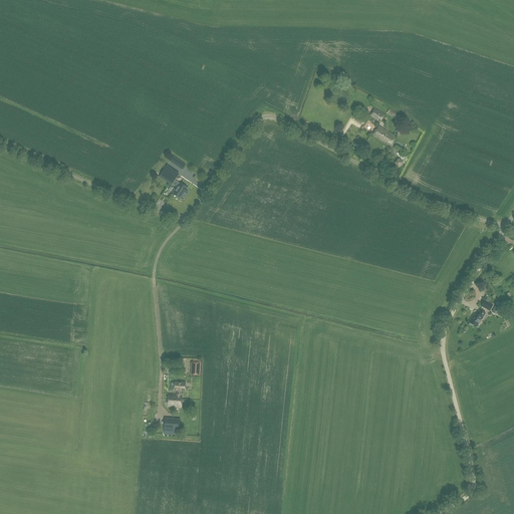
[(369,114),(378,121),(383,114),(374,108),(369,114)]
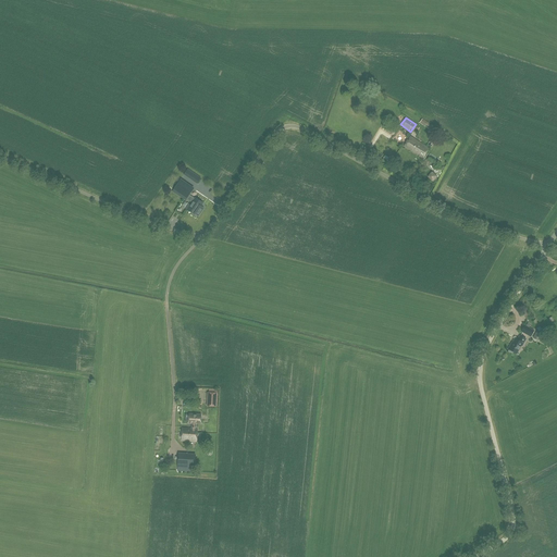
[(425,146),(420,143),(410,136),(404,146),(422,158),(429,148),(425,146)]
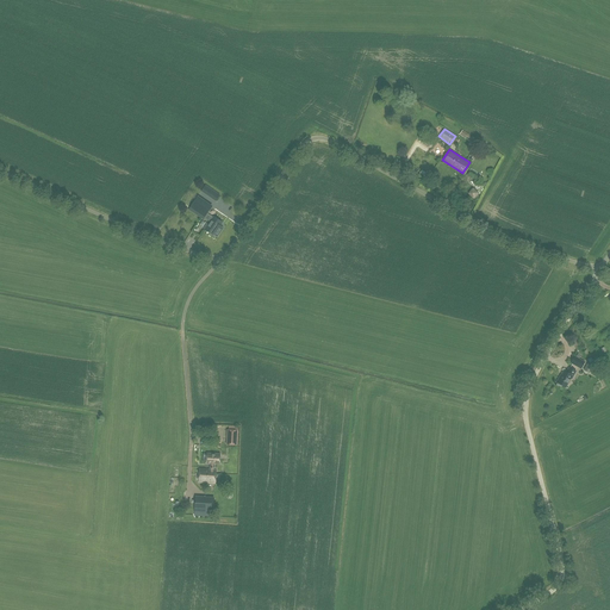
[(201,191),(216,201),(221,195),(205,185),(201,191)]
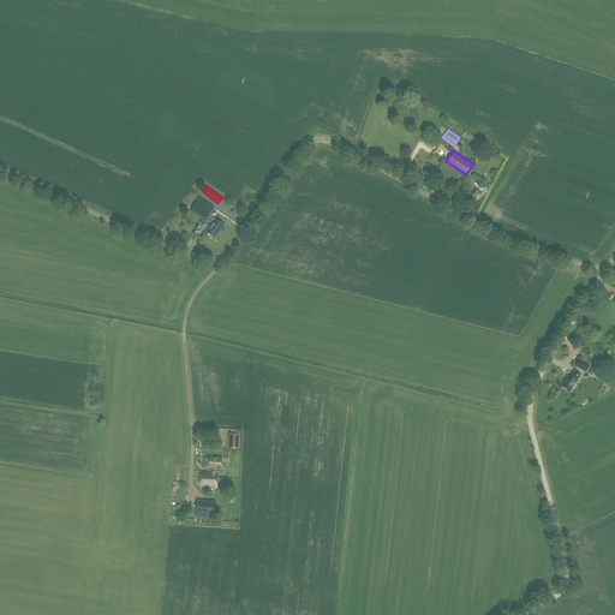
[(207,219),(209,215),(214,209),(199,198),(191,210),(206,220),(207,219)]
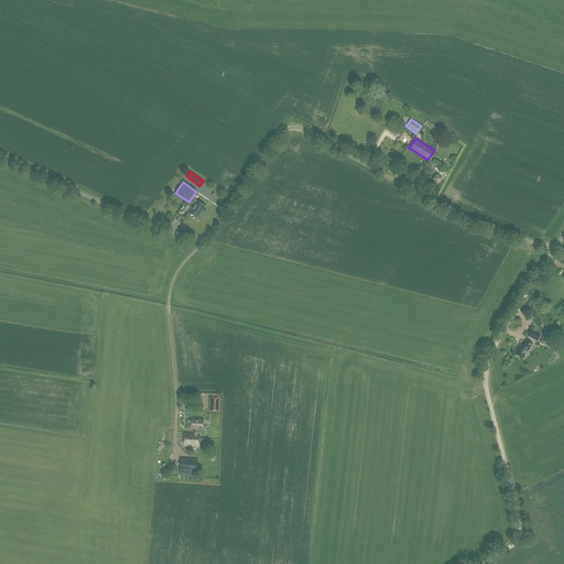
[(206,210),(204,208),(206,205),(198,199),(197,201),(192,197),(190,201),(194,205),(190,212),(197,217),(198,216),(201,218),(206,210)]
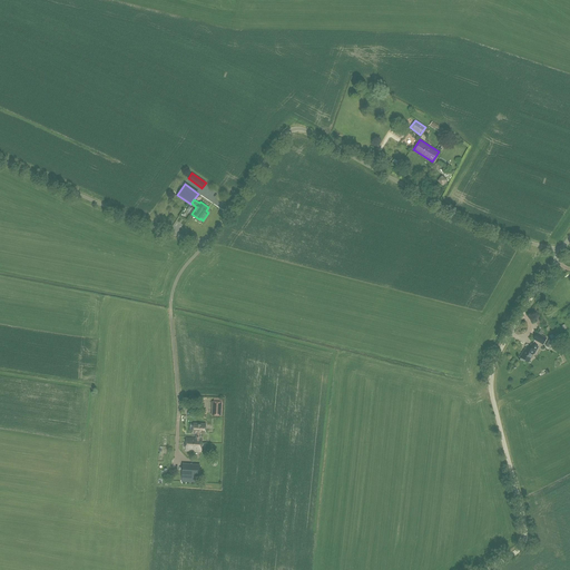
[(177,234),(184,228),(179,223),(173,228),(177,234)]
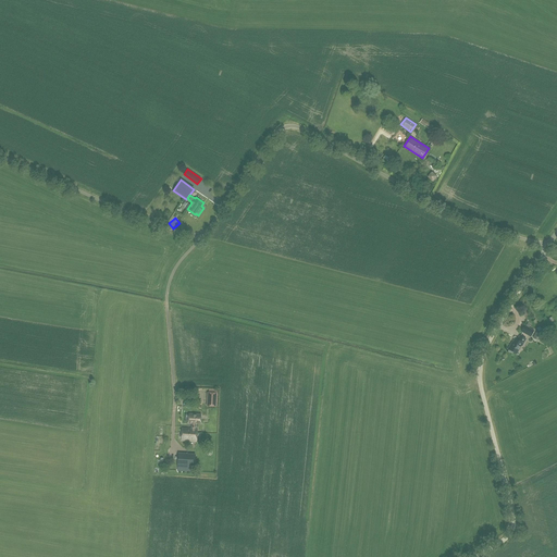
[(524,325),(521,331),(531,336),(534,330),(524,325)]
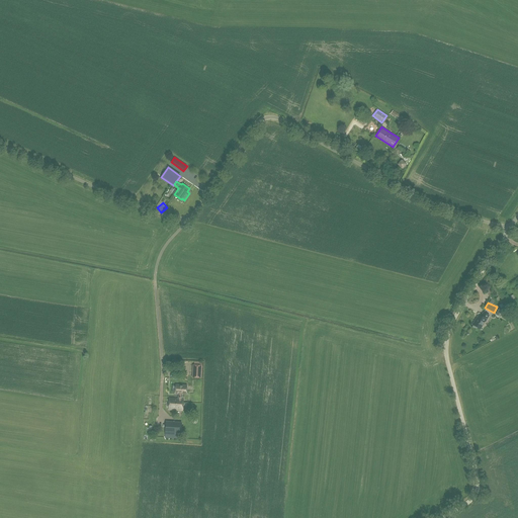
[(473,325),(473,327),(477,329),(479,328),(480,329),(486,319),(487,319),(489,315),(484,312),(482,316),(479,315),(473,325)]
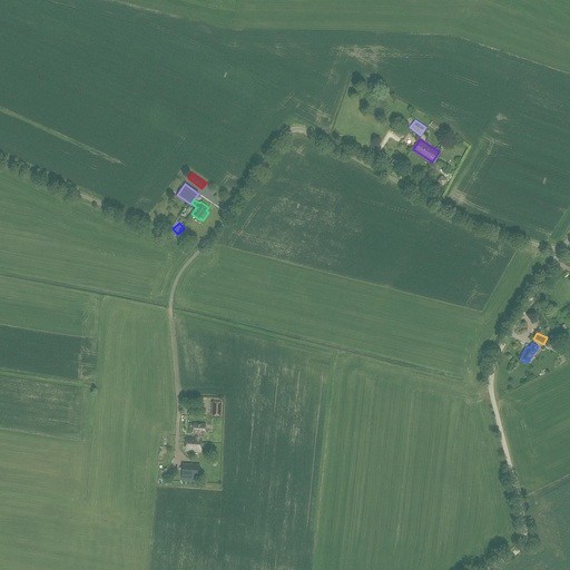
[(214,402),(213,415),(222,416),(223,403),(214,402)]
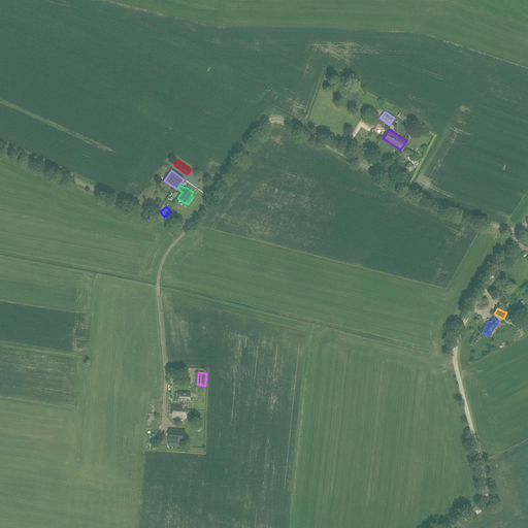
[(182,401),(182,406),(182,409),(187,410),(187,406),(186,405),(186,401),(190,402),(191,393),(179,392),(178,401),(182,401)]
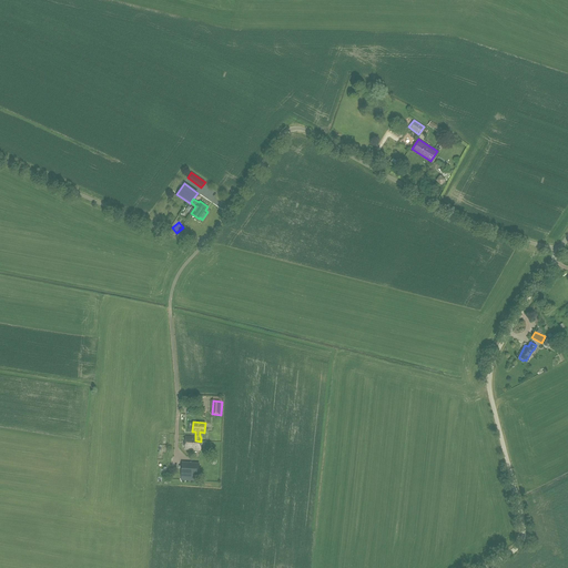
[(201,450),(201,442),(195,440),(195,437),(185,436),(185,449),(201,450)]
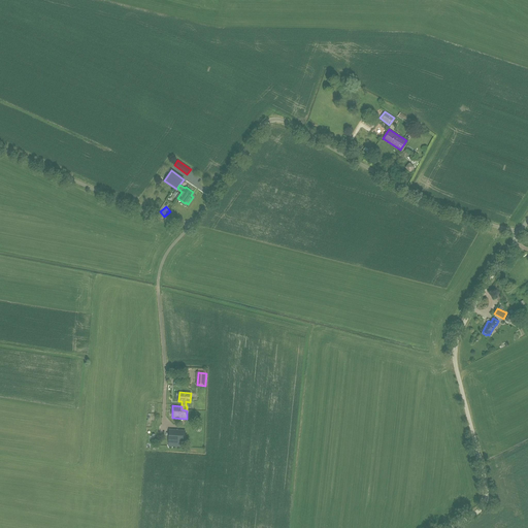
[(186,430),(169,429),(168,447),(185,448),(186,430)]
